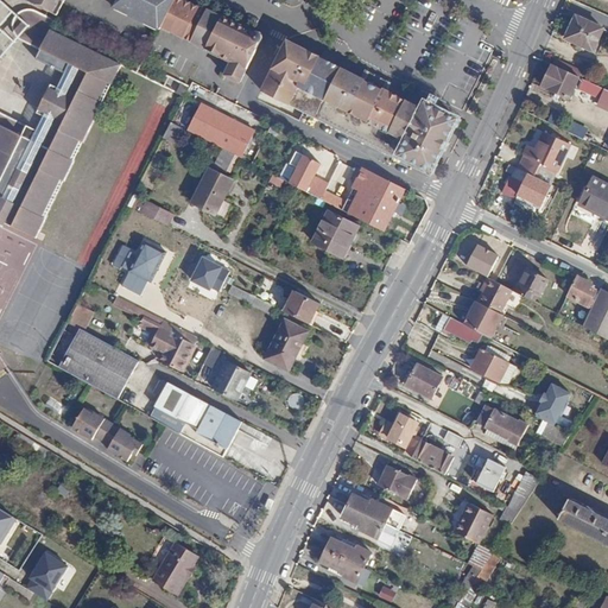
[(26,0),(27,0),(56,16),(63,0),(103,0),(113,5),(112,8),(157,30),(159,26),(230,61),(223,74),(239,82),(259,42),(261,39),(261,36),(260,33),(258,32),(255,32),(252,32),(189,0),(26,0)]
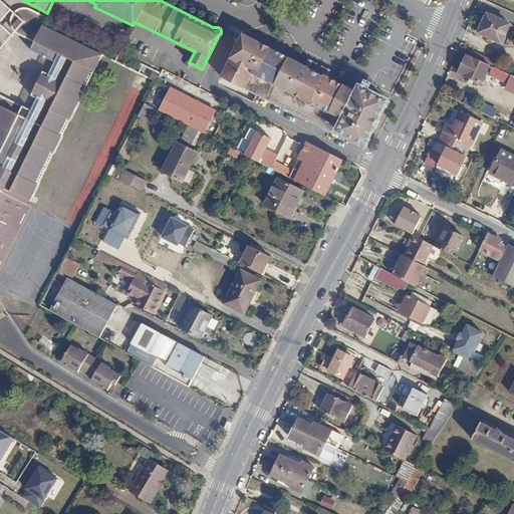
[(508,27),(485,16),(477,35),(500,45),(508,27)]
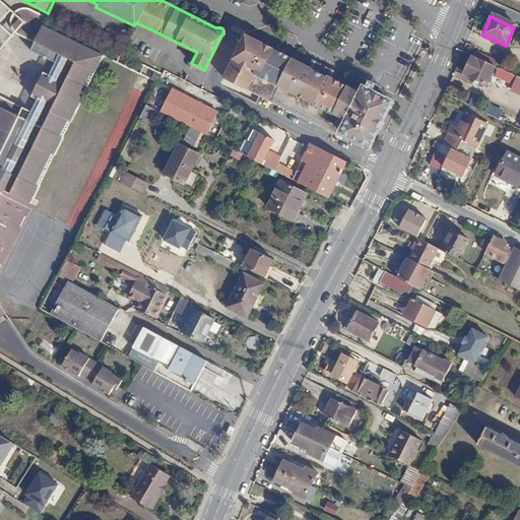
[(106,55),(42,23),(29,48),(56,61),(50,73),(44,70),(31,93),(39,98),(26,120),(1,107),(0,108),(0,189),(4,192),(5,190),(33,203),(42,185),(41,184),(55,153),(57,154),(65,138),(63,137),(71,120),(73,122),(89,88),(87,87),(95,71),(98,72),(106,55)]
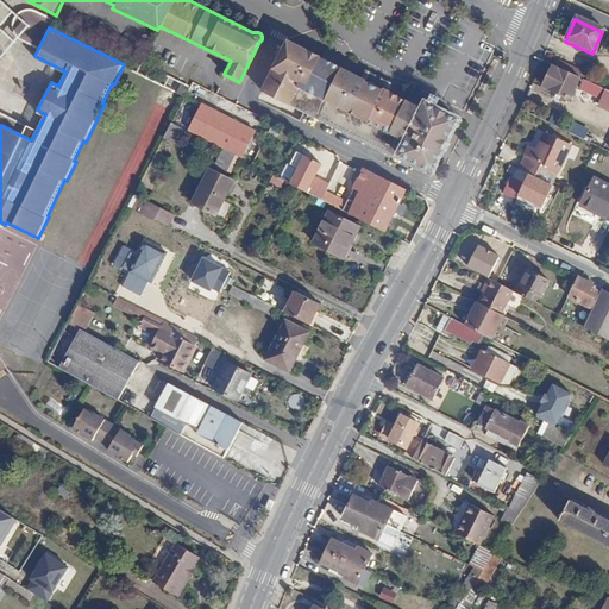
[(358,79),(288,44),(263,95),(397,162),(399,159),(431,174),(456,123),(453,121),(456,117),(437,107),(434,111),(424,105),(420,111),(384,92),(389,85),(362,71),(358,79)]
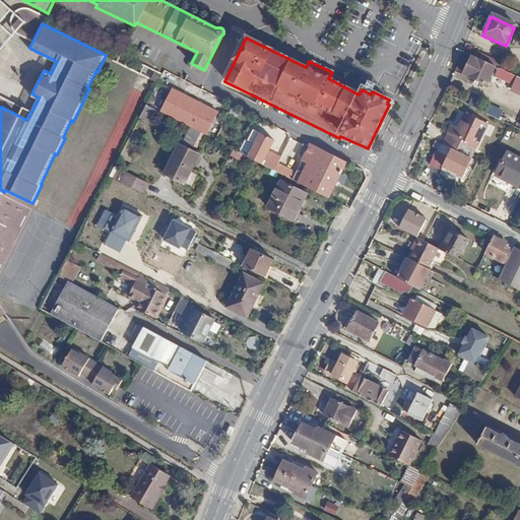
[(494,67),(471,57),(462,75),(485,85),(494,67)]
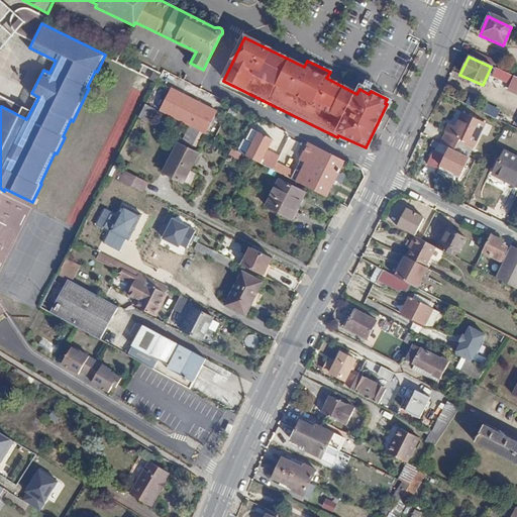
[(516,90),(516,79),(503,73),(501,80),(510,84),(507,90),(516,94),(516,90)]
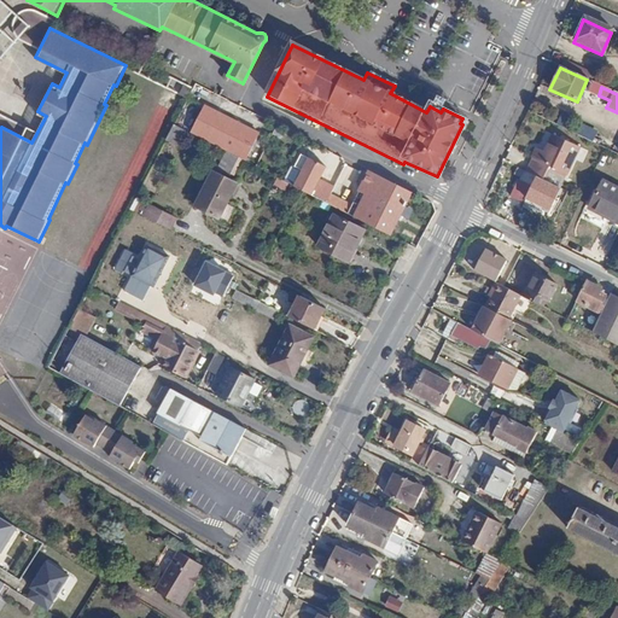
[(256,134),(202,106),(188,133),(243,161),(256,134)]
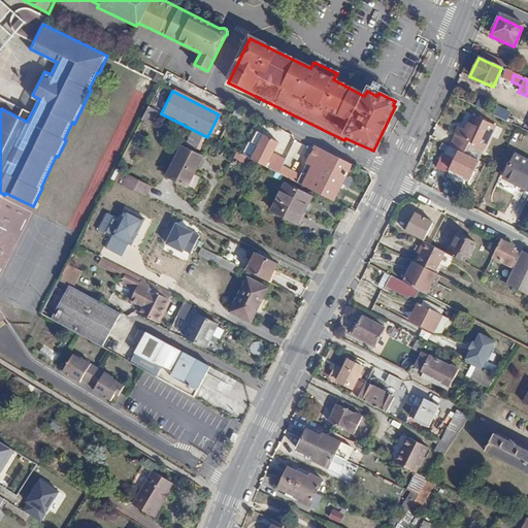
[(147,106),(142,121),(154,125),(159,110),(147,106)]
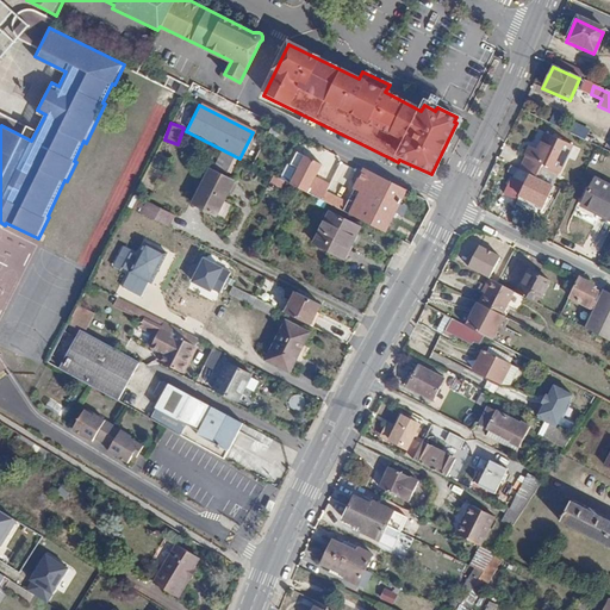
[(527,156),(521,165),(539,173),(542,165),(559,172),(571,147),(545,134),(537,150),(528,145),(522,154),(527,156)]
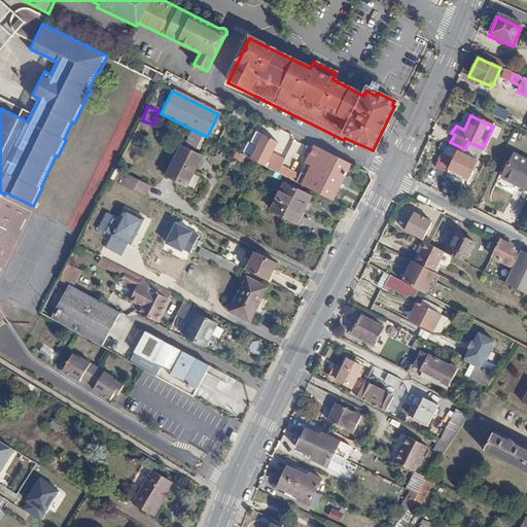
[(255,147),(261,136),(255,133),(249,144),(255,147)]
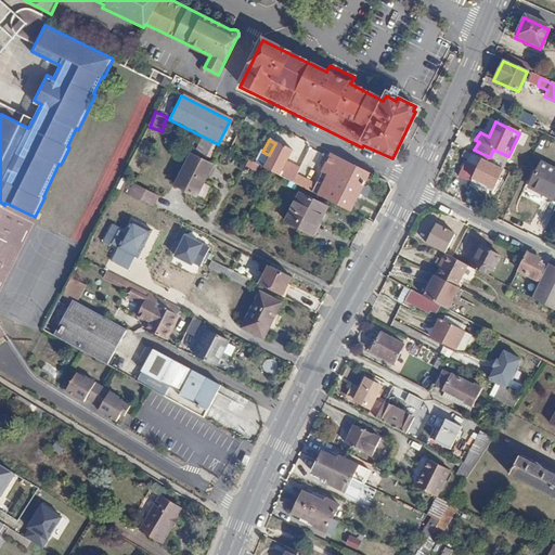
[(262,168),(291,184),(295,176),(298,169),(288,164),(287,167),(284,165),(291,151),(275,143),(269,155),(262,168)]
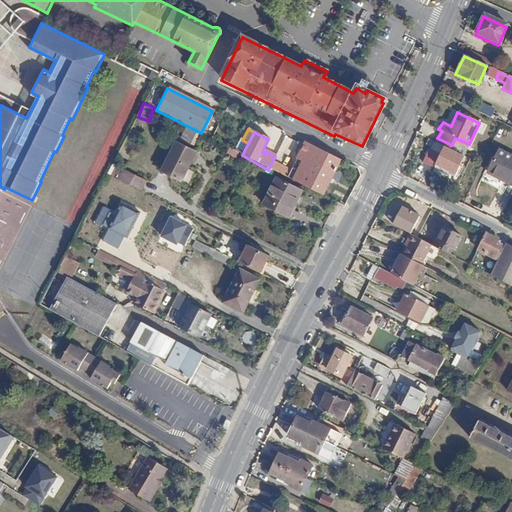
[(199,154),(173,142),(159,170),(185,183),(199,154)]
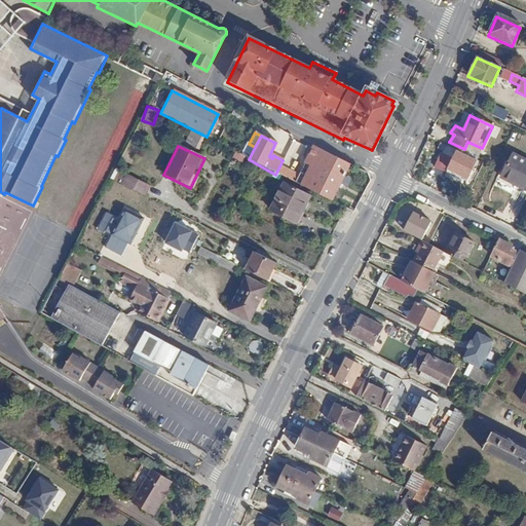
[(275,175),(320,196),(338,159),(313,147),(298,177),(279,166),(275,175)]
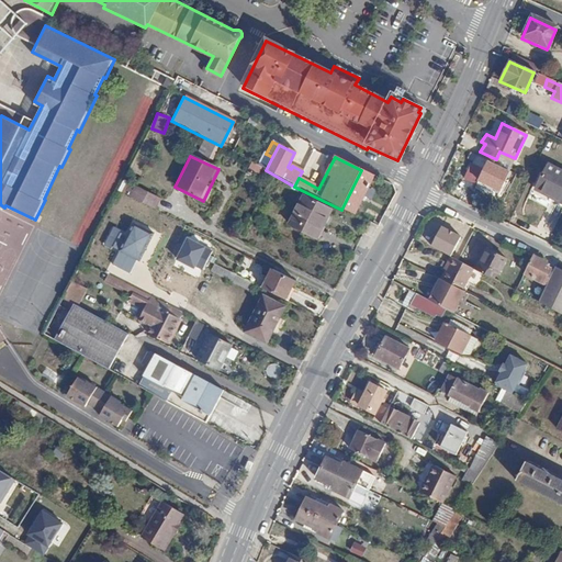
[(259,173),(262,167),(253,163),(249,169),(259,173)]
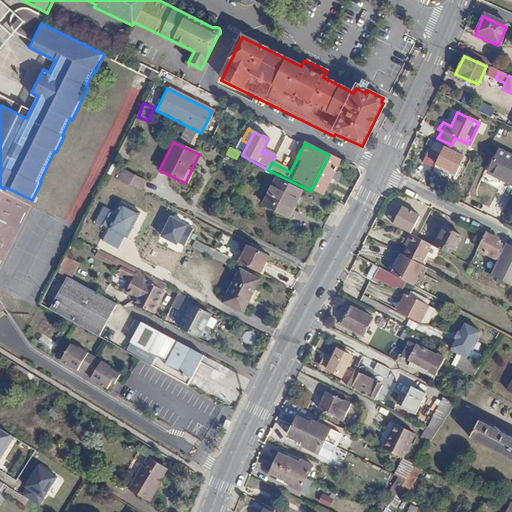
[(443,149),(440,156),(428,151),(422,164),(433,169),(435,165),(455,175),(462,158),(443,149)]
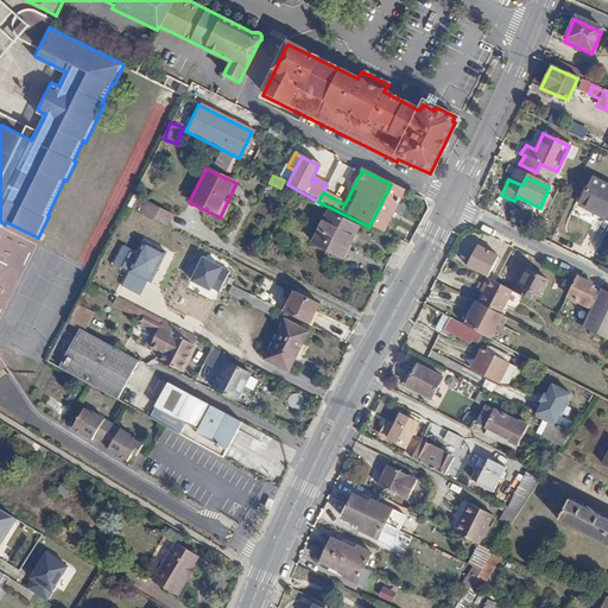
[(607,184),(600,181),(587,206),(607,216),(607,184)]
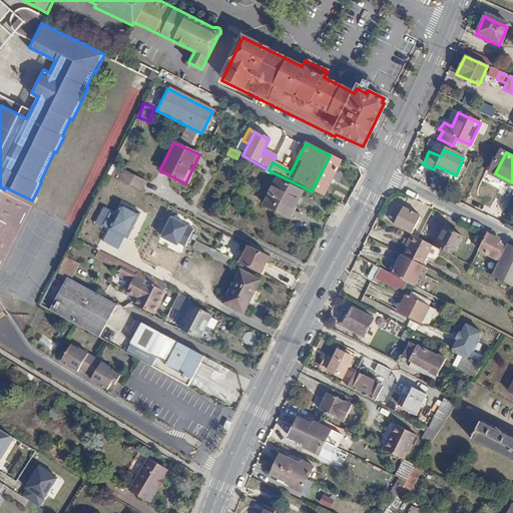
[(342,160),(330,155),(312,191),(324,197),(342,160)]
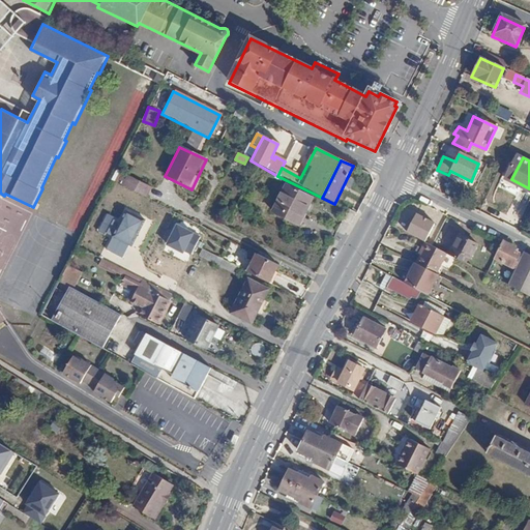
[(126,176),(122,187),(148,196),(152,185),(126,176)]
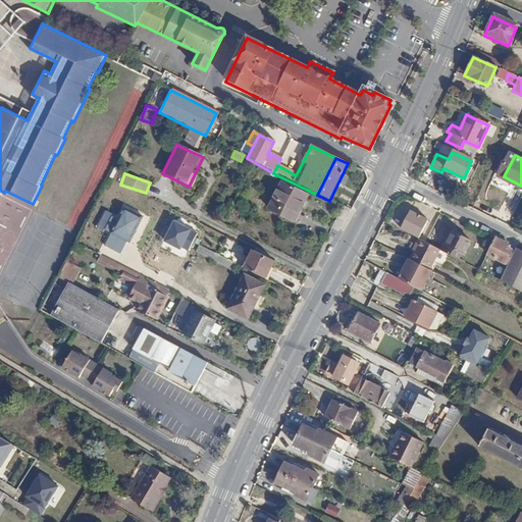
[(308,198),(283,185),(269,212),(294,224),(308,198)]
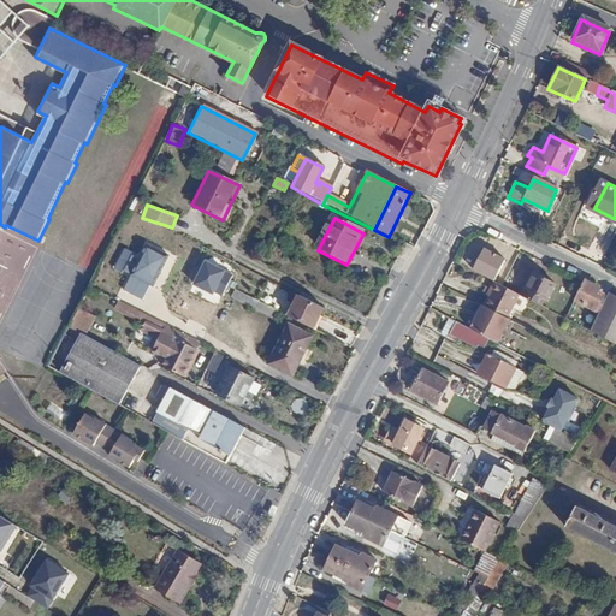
[(167,252),(146,241),(122,289),(142,300),(167,252)]
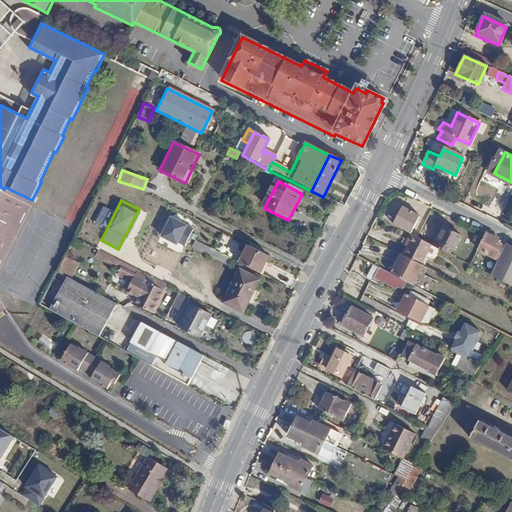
[(194,228),(170,216),(160,236),(184,248),(194,228)]
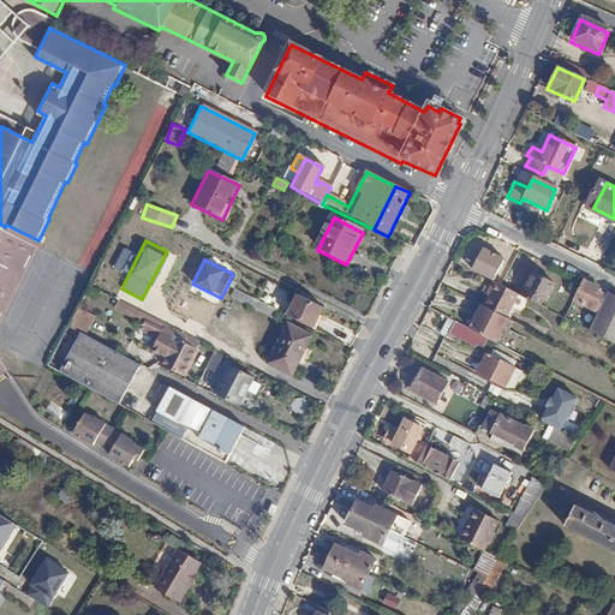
[(525,273),(517,292),(542,302),(550,284),(525,273)]
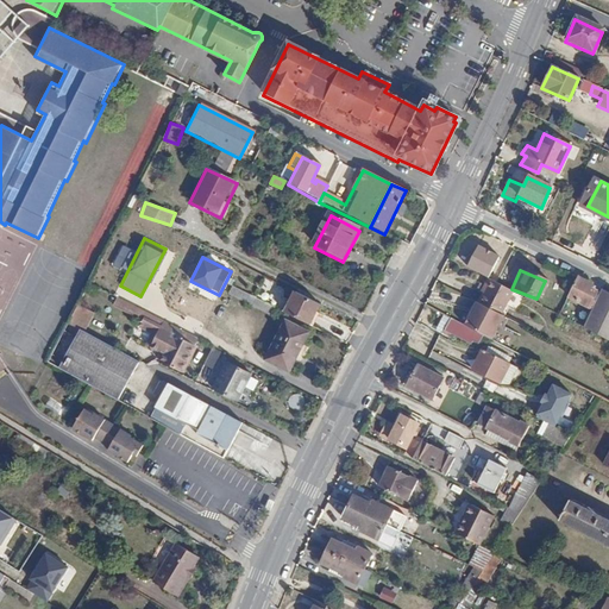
[(592,284),(578,277),(567,299),(585,308),(586,307),(592,309),(600,295),(594,292),(595,290),(590,288),(592,284)]
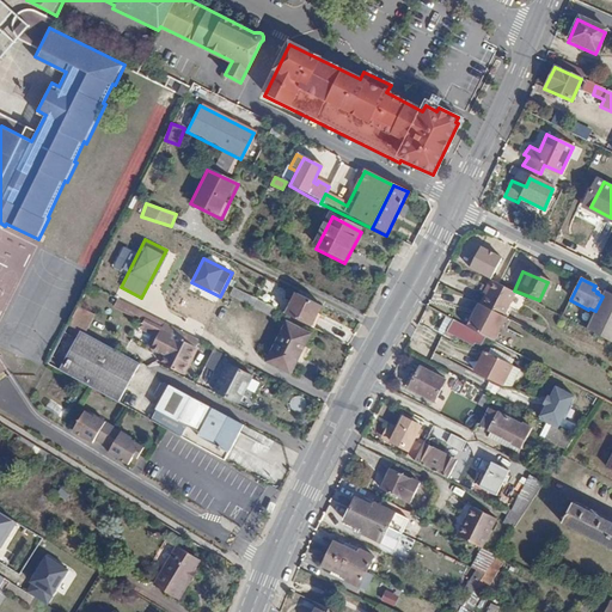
[(515,294),(491,282),(479,305),(503,318),(515,294)]
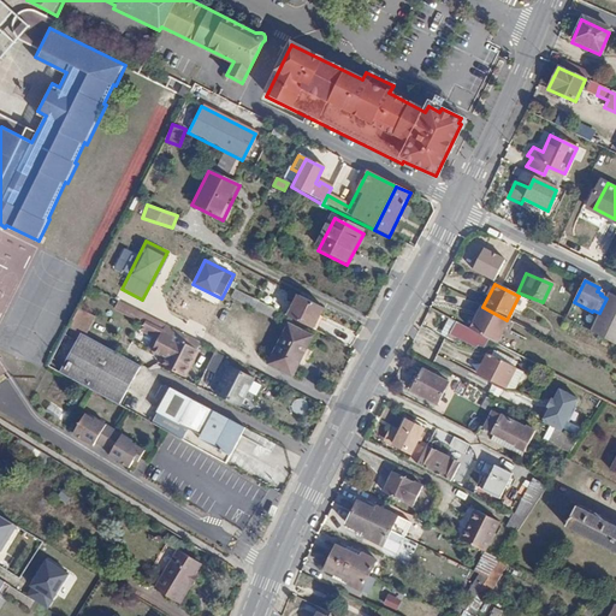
[(599,313),(588,333),(615,347),(615,295),(610,292),(606,298),(599,313)]
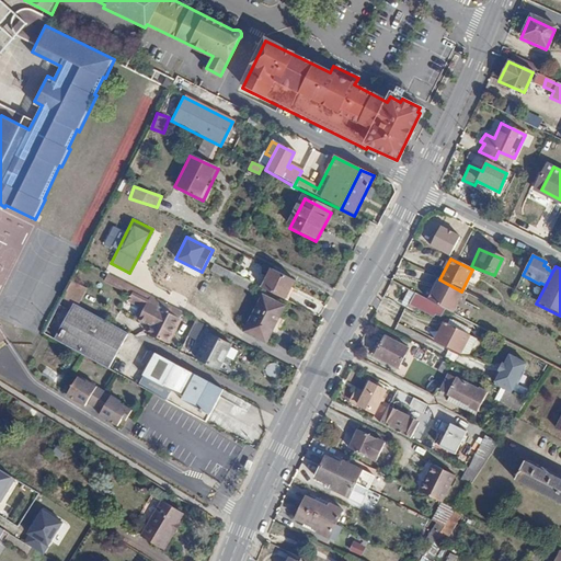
[(272,267),(262,287),(285,299),(289,289),(295,279),(272,267)]
